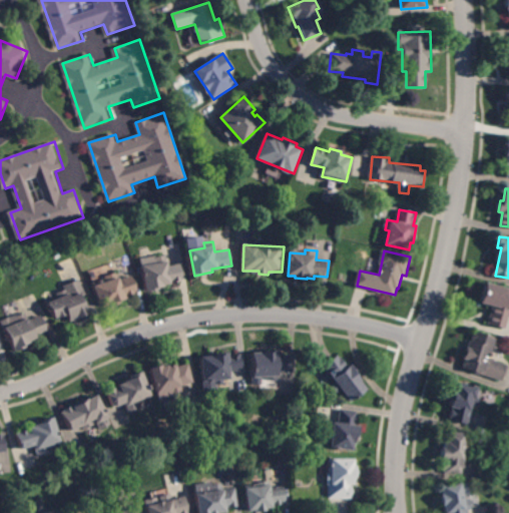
[(168,266),(181,264),(184,281),(160,286),(161,289),(147,292),(141,261),(166,254),(168,266)]
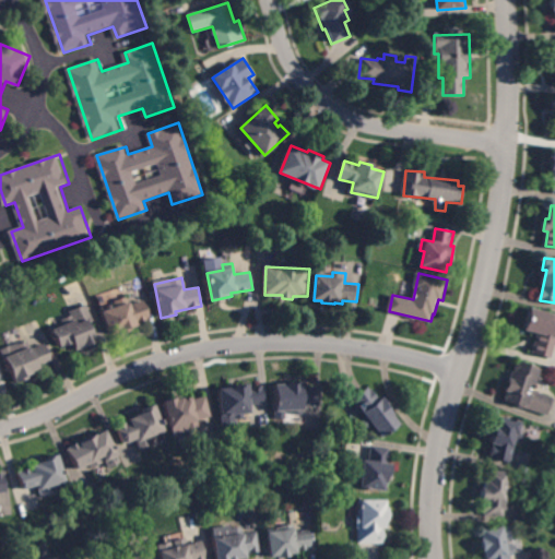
[(130,305),(143,301),(150,320),(136,324),(137,328),(110,335),(103,311),(116,307),(114,301),(128,297),(130,305)]
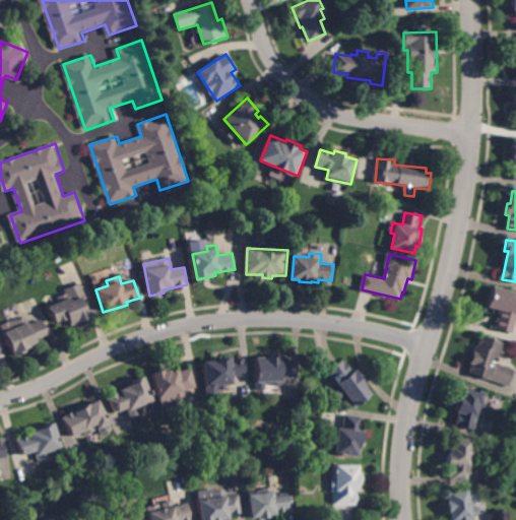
[(78,323),(77,321),(69,325),(67,319),(57,323),(50,307),(62,301),(60,297),(67,294),(65,290),(81,283),(87,299),(83,301),(90,318),(78,323)]
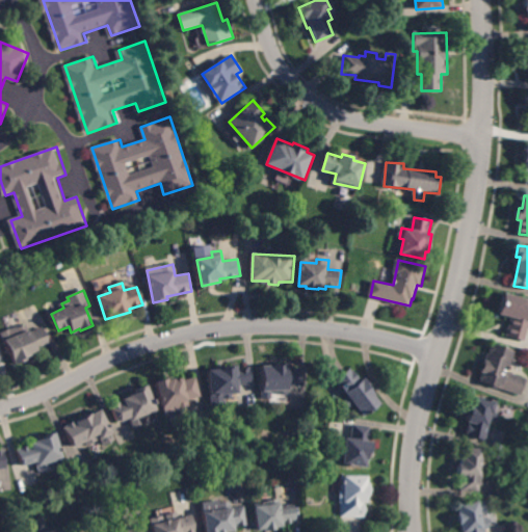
[(527,337),(526,341),(508,336),(513,317),(501,314),(506,293),(527,298),(527,337)]
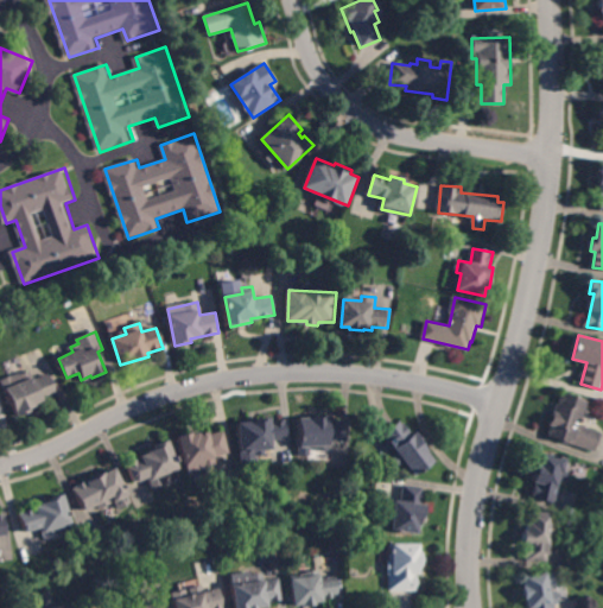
[(36,380),(49,374),(57,393),(44,398),(45,401),(30,407),(31,411),(18,416),(4,380),(14,377),(16,378),(32,371),(36,380)]
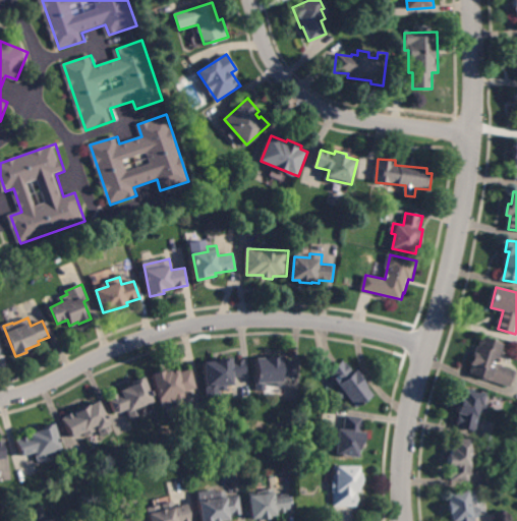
[(497,364),(516,370),(516,373),(512,386),(472,373),(475,365),(473,364),(478,346),(482,347),(484,338),(503,343),(497,364)]
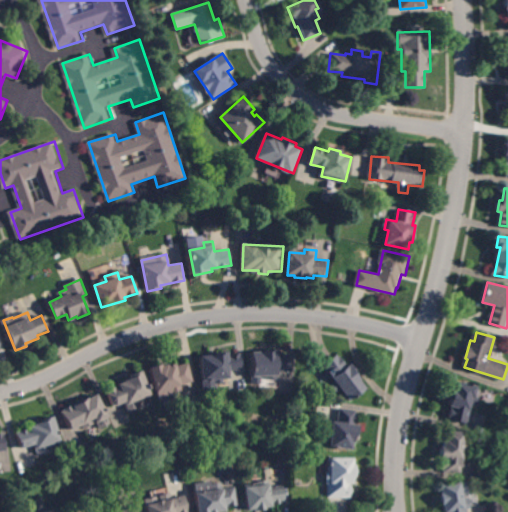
[(278,356),(293,355),(294,371),(280,372),(280,379),(269,379),(269,376),(263,376),(264,383),(254,384),(252,351),(278,350),(278,356)]
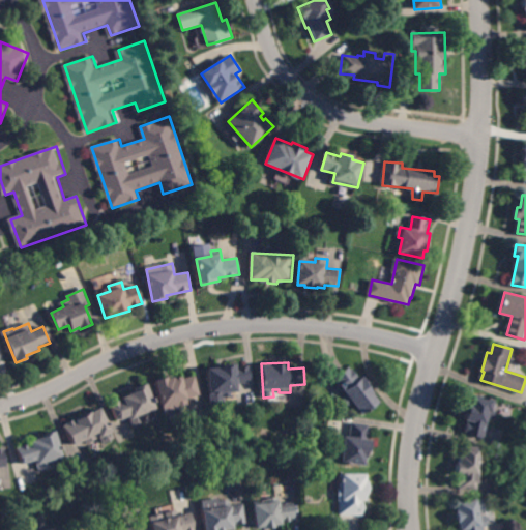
[(237,369),(251,366),(253,382),(238,385),(239,391),(233,392),(234,395),(224,396),(223,392),(212,394),(208,369),(236,364),(237,369)]
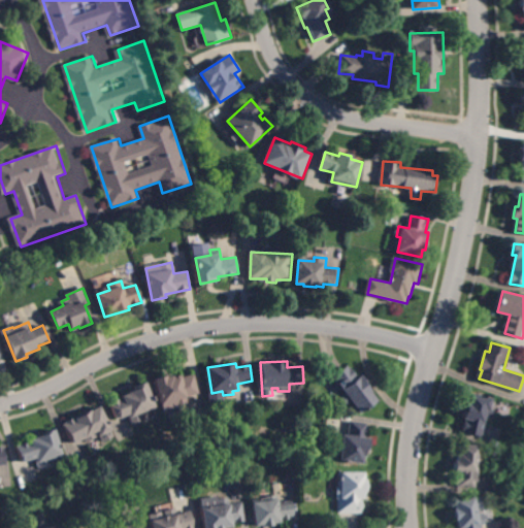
[(360,378),(363,375),(369,384),(371,383),(375,389),(372,392),(379,400),(363,414),(353,401),(350,404),(344,397),(348,394),(335,377),(350,366),(360,378)]
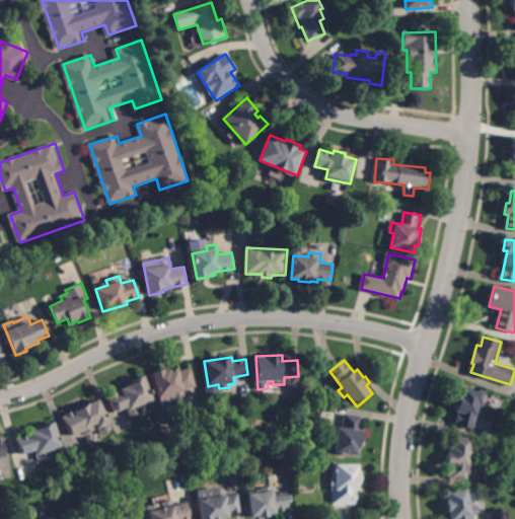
[(170,371),(178,369),(179,372),(193,368),(199,386),(186,391),(187,395),(176,398),(177,401),(163,405),(152,373),(169,368),(170,371)]
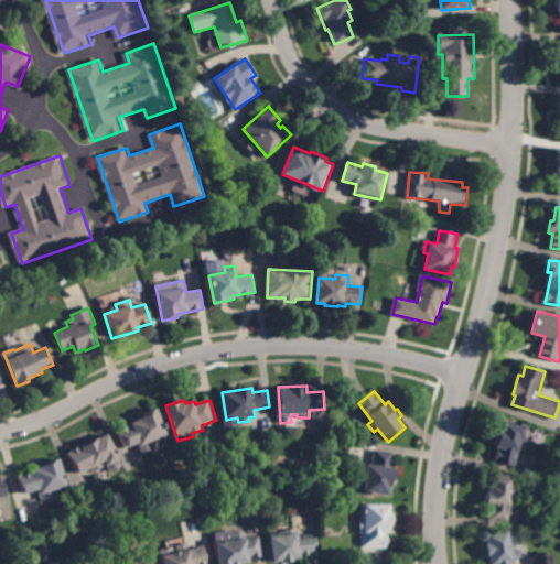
[(155,448),(143,453),(139,443),(126,449),(117,430),(138,421),(138,419),(146,415),(146,413),(159,409),(168,435),(152,441),(155,448)]
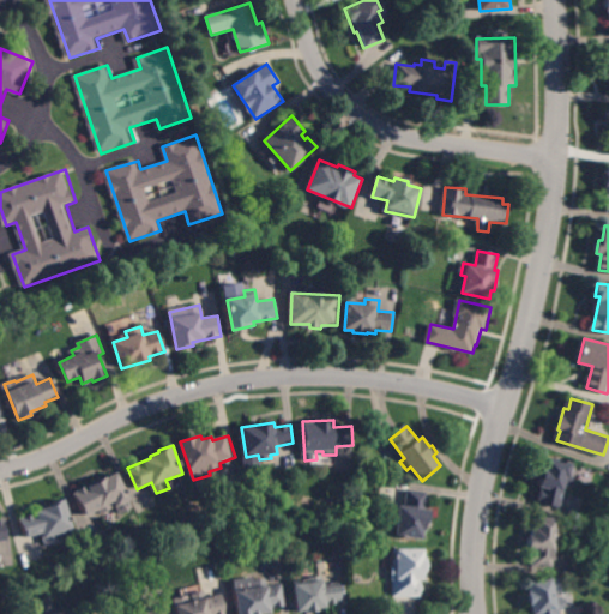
[(571,475),(577,476),(574,487),(566,485),(561,507),(541,503),(544,488),(541,487),(543,479),(541,477),(543,465),(546,467),(548,457),(573,463),(571,475)]
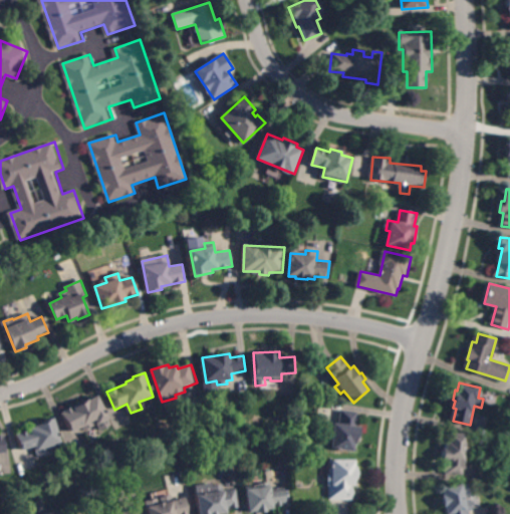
[(111,425),(100,431),(94,421),(92,422),(93,426),(83,431),(81,427),(69,432),(59,413),(71,407),(72,409),(96,396),(111,425)]
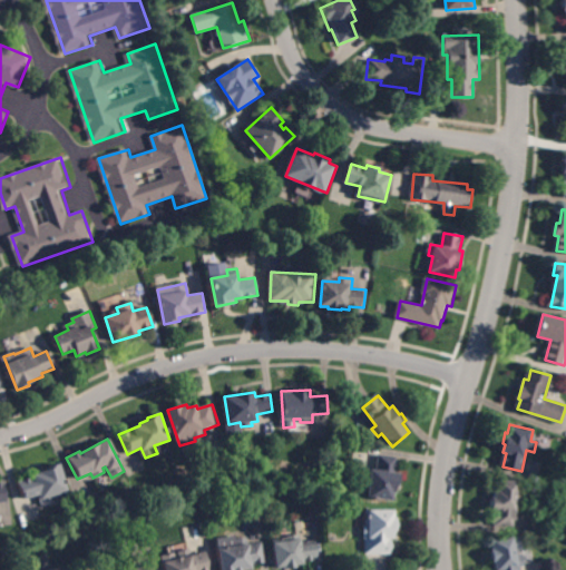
[(398,473),(401,473),(400,485),(397,485),(394,500),(366,497),(369,469),(379,471),(381,455),(399,458),(398,473)]
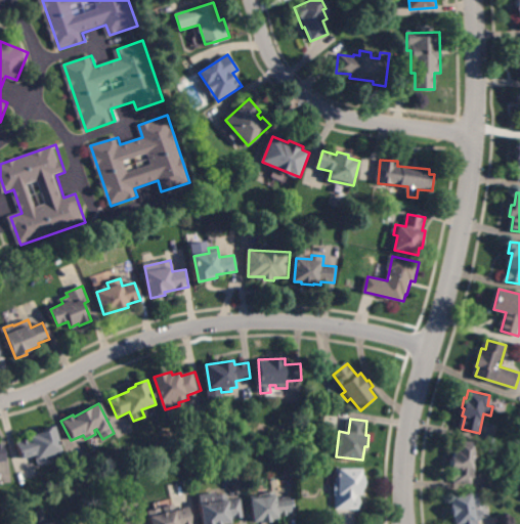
[(47,456),(49,462),(38,466),(34,455),(22,460),(15,442),(35,436),(34,433),(53,427),(61,451),(47,456)]
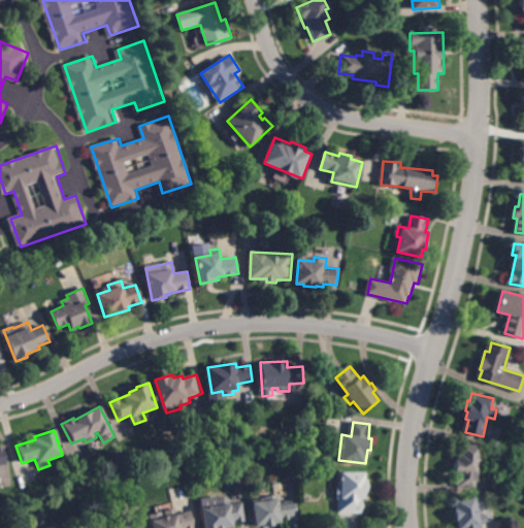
[(486,466),(480,465),(479,488),(459,486),(460,472),(457,472),(457,461),(460,461),(461,444),(482,446),(481,454),(487,455),(486,466)]
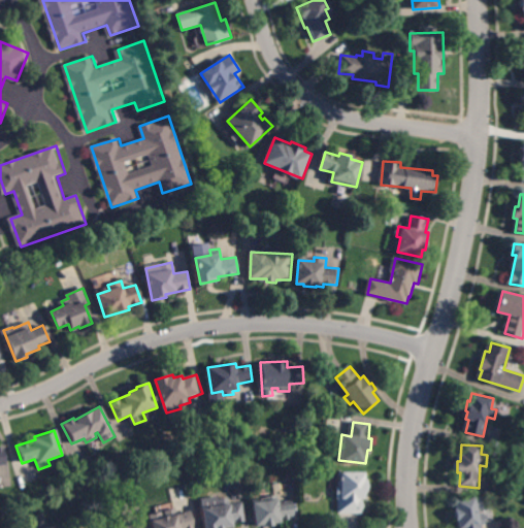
[(366,481),(368,480),(368,490),(365,490),(364,514),(340,513),(342,472),(366,473),(366,481)]
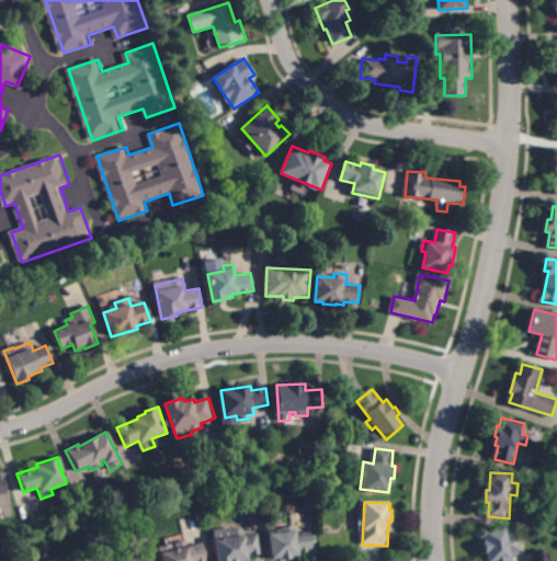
[(296,534),(311,531),(314,550),(298,552),(299,556),(291,557),(291,558),(280,560),(280,558),(272,559),(269,535),(285,531),(284,528),(295,526),(296,534)]
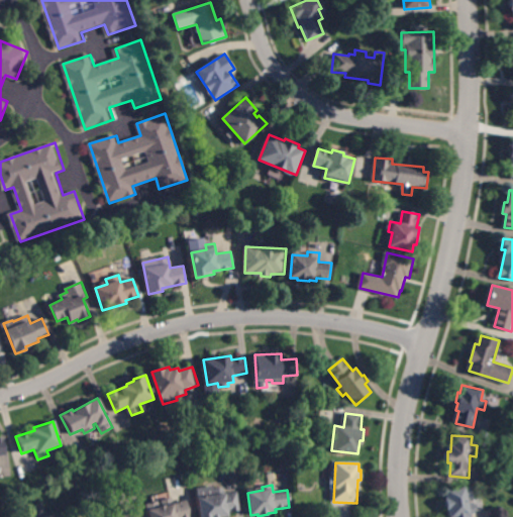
[(214,489),(225,488),(225,494),(238,492),(240,509),(227,511),(228,516),(220,516),(201,516),(197,489),(214,486),(214,489)]
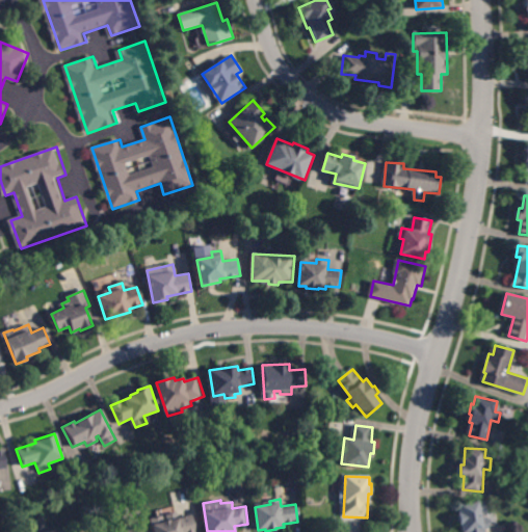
[(483,519),(490,517),(492,529),(485,530),(485,531),(465,531),(464,524),(460,524),(459,513),(460,512),(459,505),(487,500),(490,513),(483,514),(483,519)]
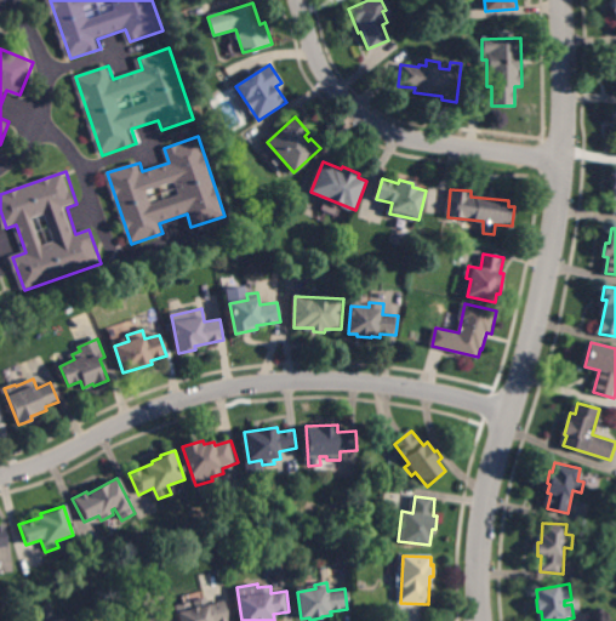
[(210,605),(224,600),(231,620),(180,620),(176,607),(189,603),(190,609),(195,607),(194,602),(207,598),(210,605)]
